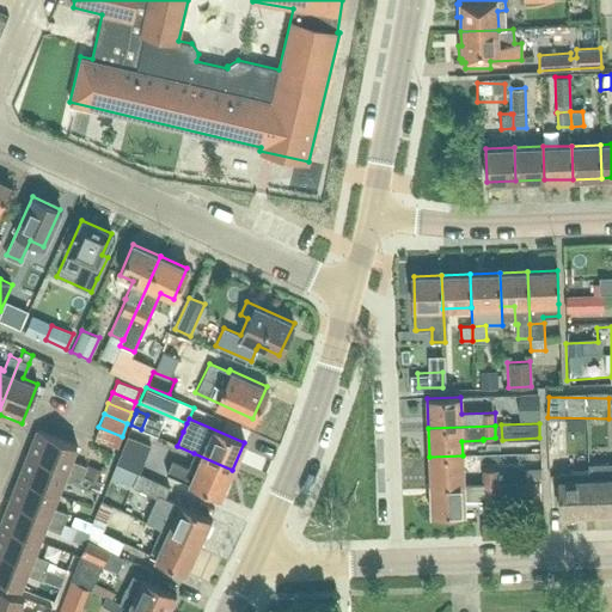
[(117,448),(122,436),(98,427),(95,439),(95,440),(117,448)]
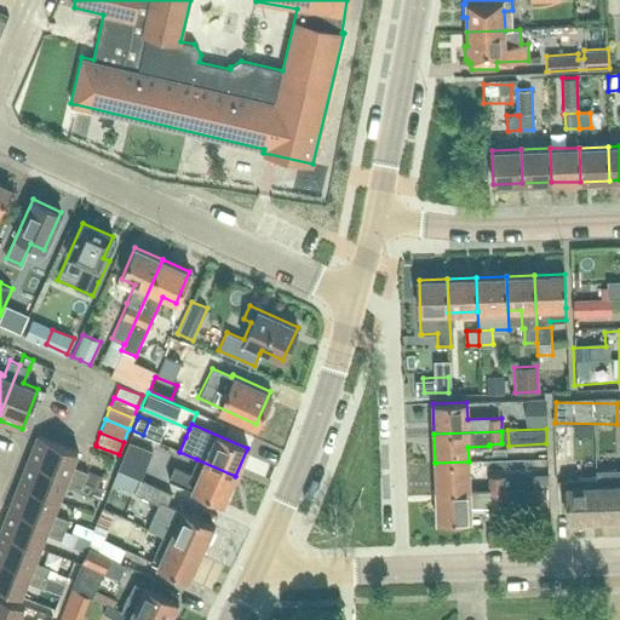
[(84,481),(87,471),(72,465),(78,451),(36,435),(27,459),(84,481)]
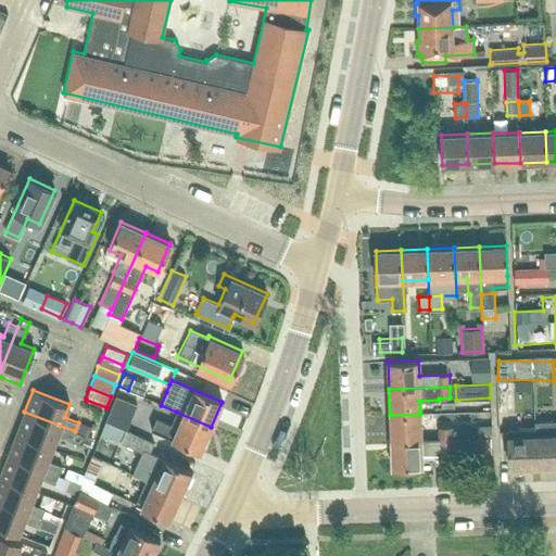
[(126,429),(136,404),(115,395),(105,420),(126,429)]
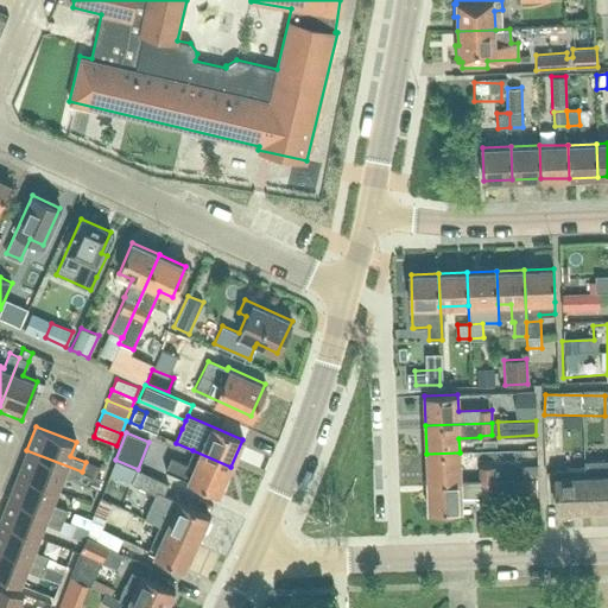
[(78,482),(88,486),(92,475),(87,474),(82,472),(26,450),(17,474),(57,491),(62,476),(77,482),(78,482)]
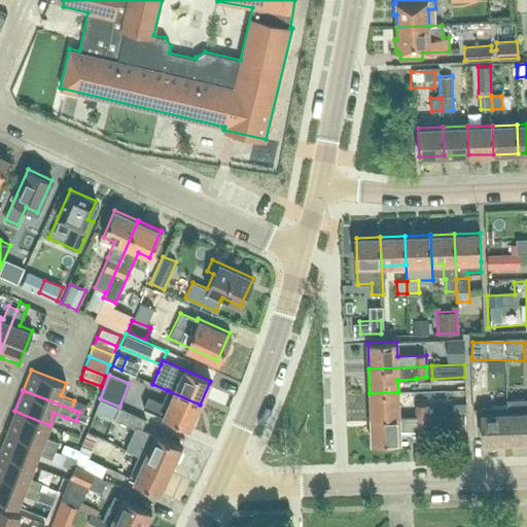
[(200,405),(167,390),(162,402),(147,396),(142,408),(190,428),(200,405)]
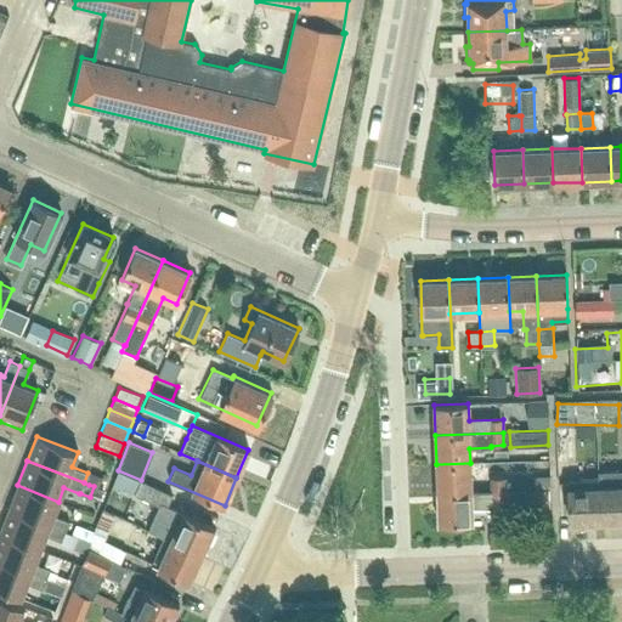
[(437,493),(471,491),(470,463),(436,464),(437,493)]
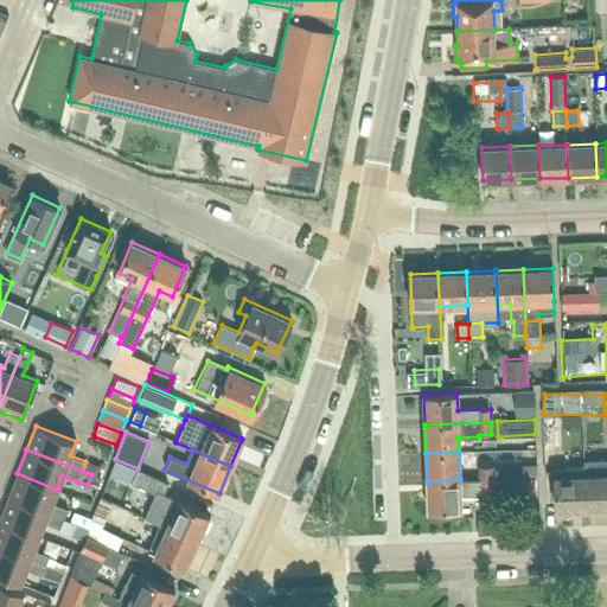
[(585,509),(583,474),(582,465),(563,466),(563,468),(554,468),(555,510),(585,509)]
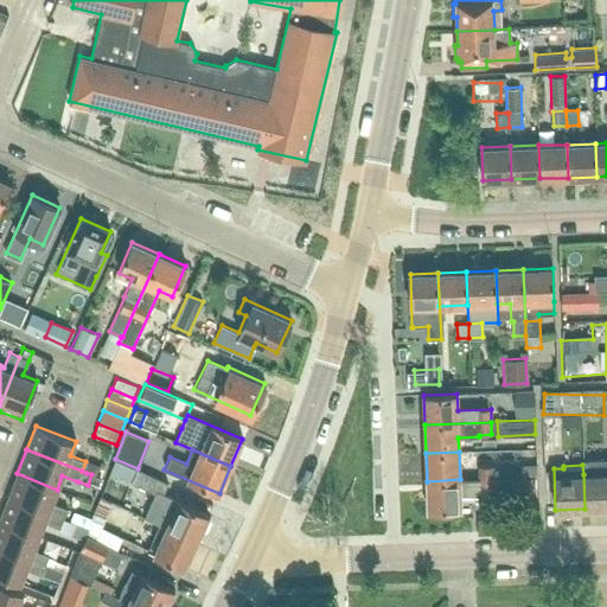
[(479,479),(493,479),(492,466),(479,467),(479,479)]
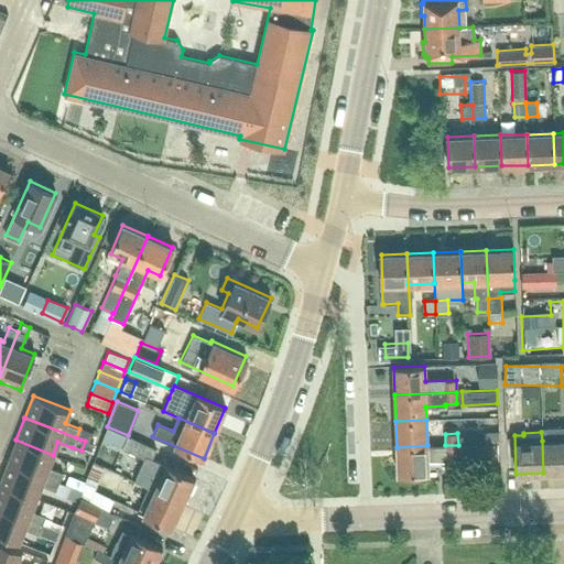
[(563,472),(563,433),(557,434),(559,441),(542,441),(543,473),(563,472)]
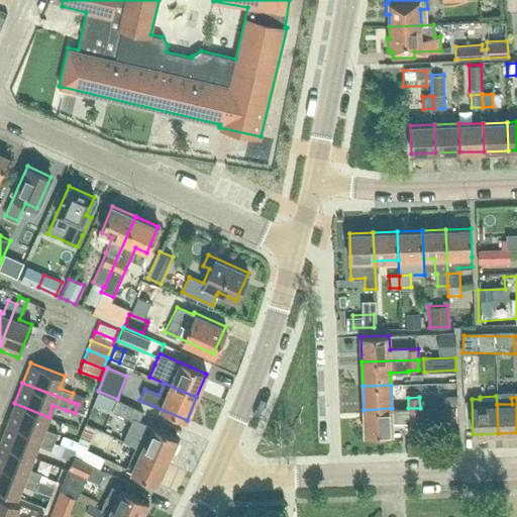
[(116,399),(111,411),(112,411),(131,420),(132,420),(133,417),(137,419),(141,410),(117,400),(116,399)]
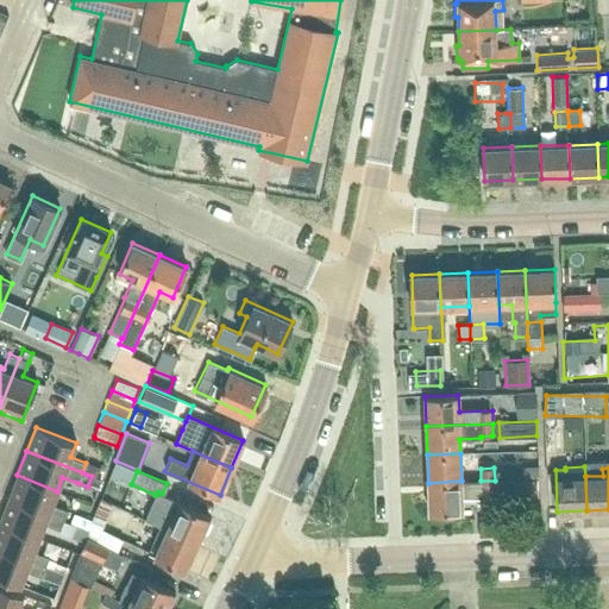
[(57,491),(17,475),(8,498),(63,521),(68,510),(51,504),(57,491)]
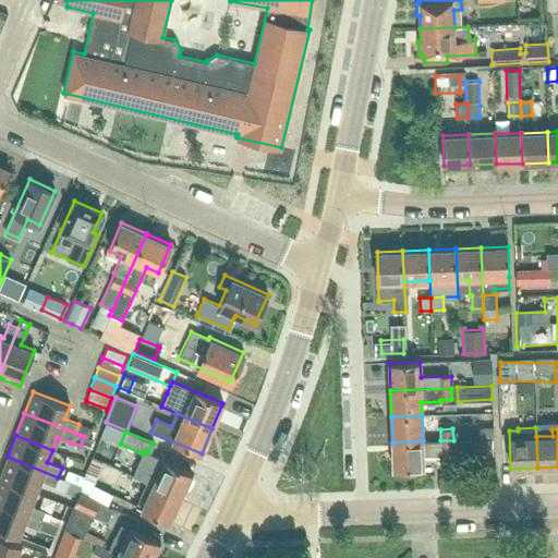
[(453,452),(477,453),(476,439),(453,440),(440,440),(423,440),(392,443),(393,469),(424,468),(423,457),(440,456),(440,457),(453,456),(453,452)]
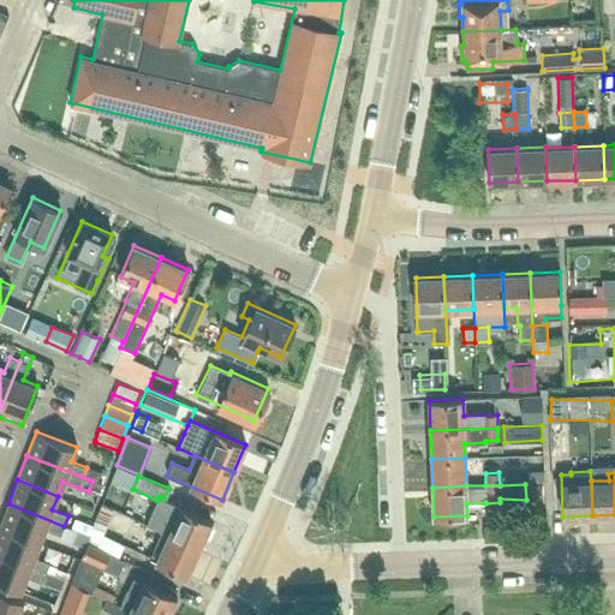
[(525,484),(526,500),(526,514),(543,513),(542,484),(525,484)]
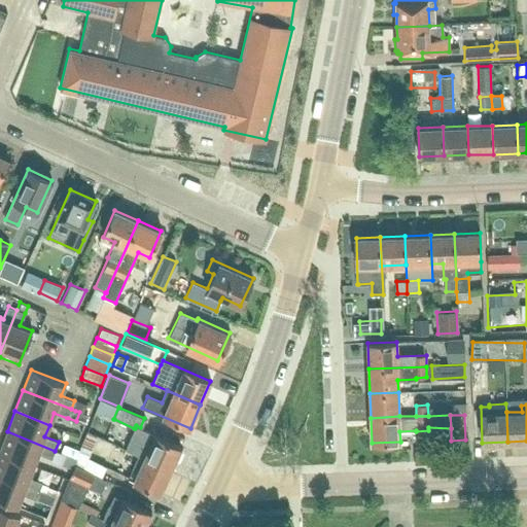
[(135,428),(126,449),(137,454),(143,457),(169,469),(180,446),(141,427),(140,427),(136,425),(135,428)]
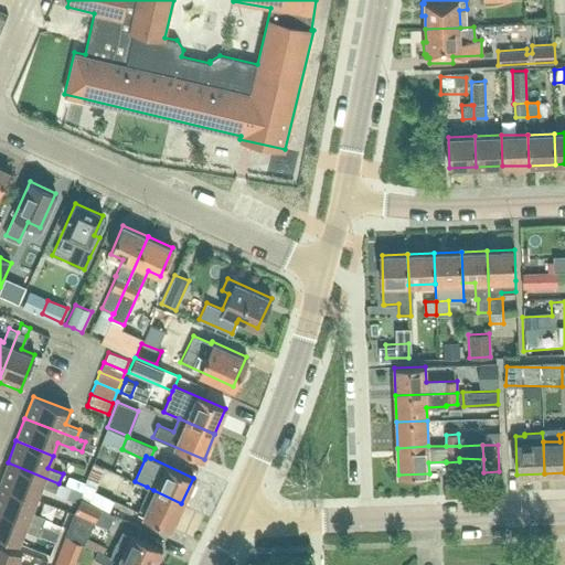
[(0,481),(0,484),(36,499),(41,487),(55,492),(66,497),(71,488),(64,484),(59,483),(8,462),(0,481)]
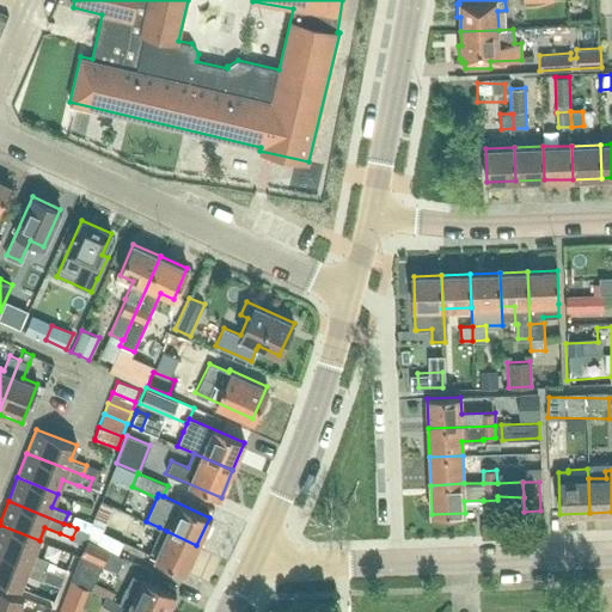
[(101,501),(98,507),(91,522),(87,532),(85,539),(109,550),(117,555),(123,540),(102,531),(106,520),(130,530),(134,519),(116,512),(117,508),(101,501)]
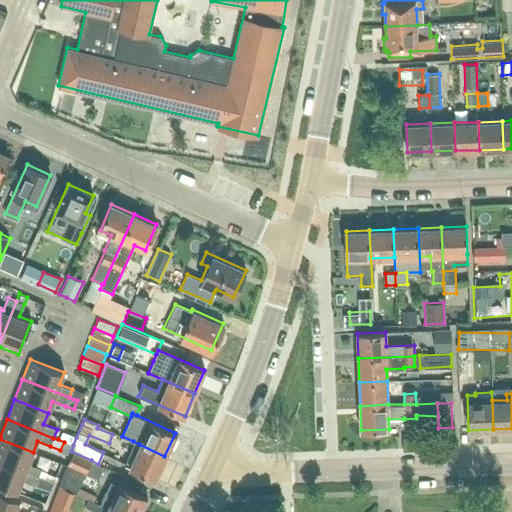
[(61,431),(58,439),(64,442),(73,445),(76,437),(61,431)]
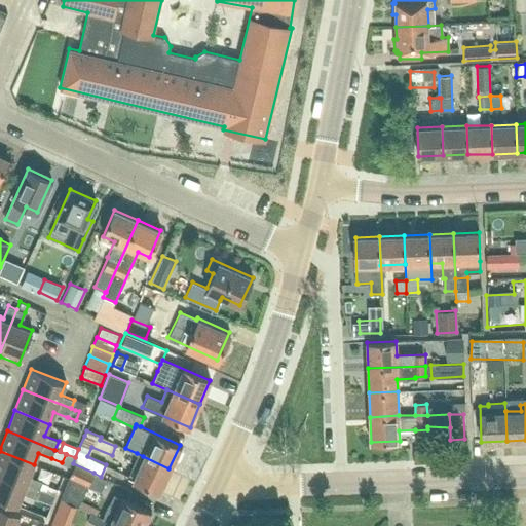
[(0,475),(39,490),(44,492),(48,484),(29,477),(34,464),(0,451),(0,475)]
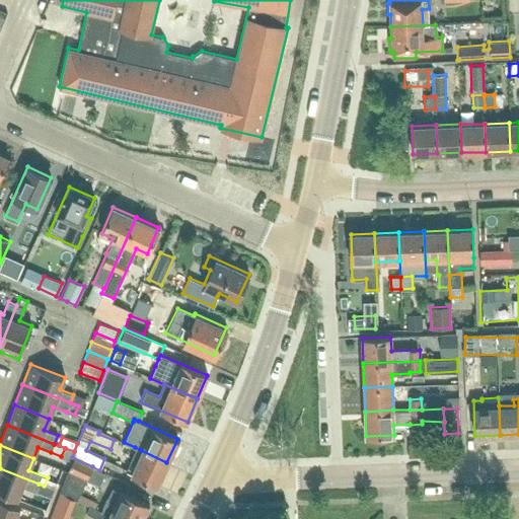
[(130,460),(125,470),(156,485),(166,462),(141,450),(135,447),(130,460)]
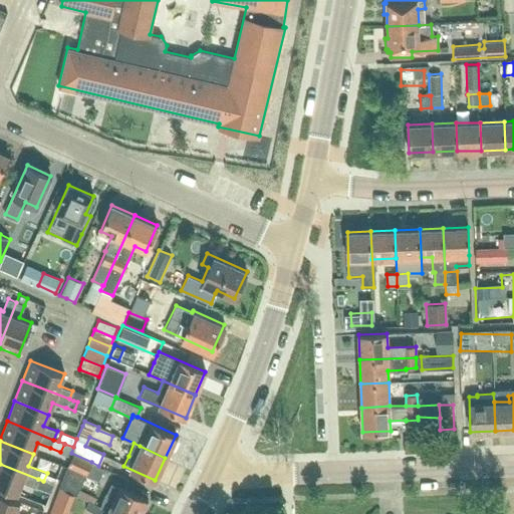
[(70,456),(71,457),(67,466),(85,475),(91,462),(71,453),(70,456)]
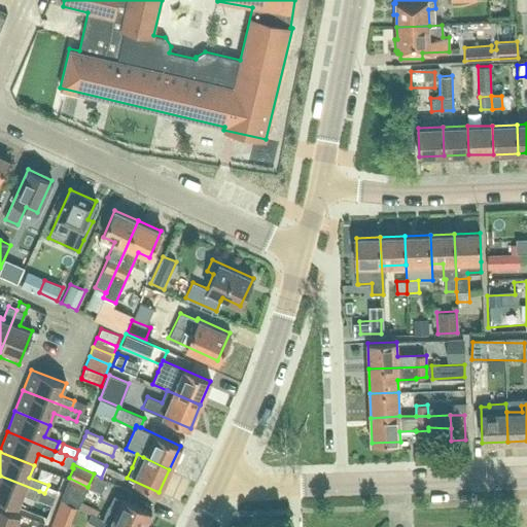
[(36,499),(39,491),(0,476),(0,499),(18,506),(23,494),(36,499)]
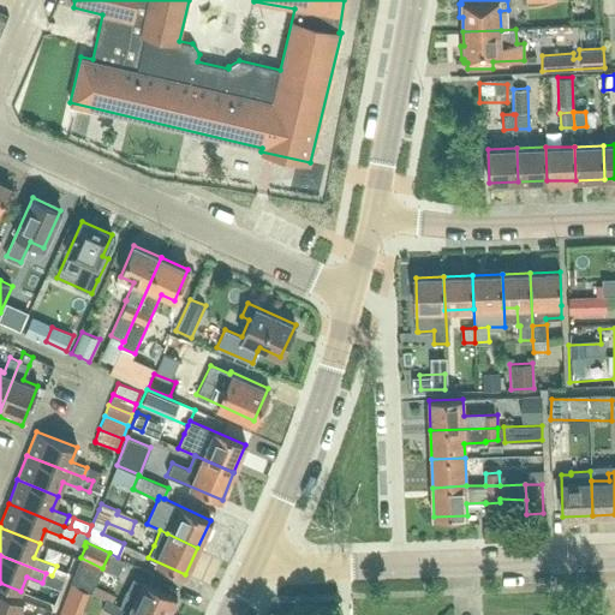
[(91,592),(102,568),(81,557),(70,583),(91,592)]
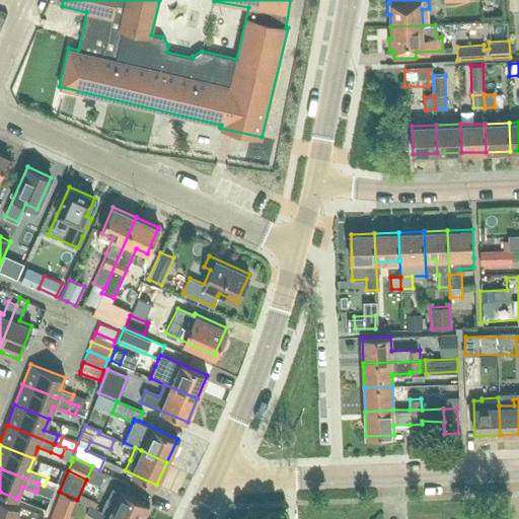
[(109,496),(102,511),(119,518),(140,518),(148,504),(114,487),(109,496)]
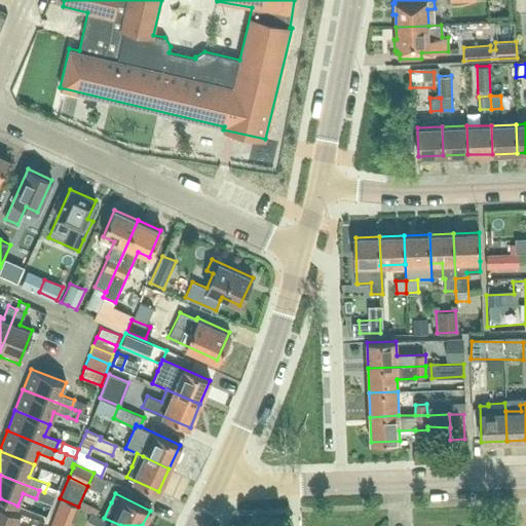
[(16,525),(15,525),(20,514),(0,504),(0,525),(16,525)]
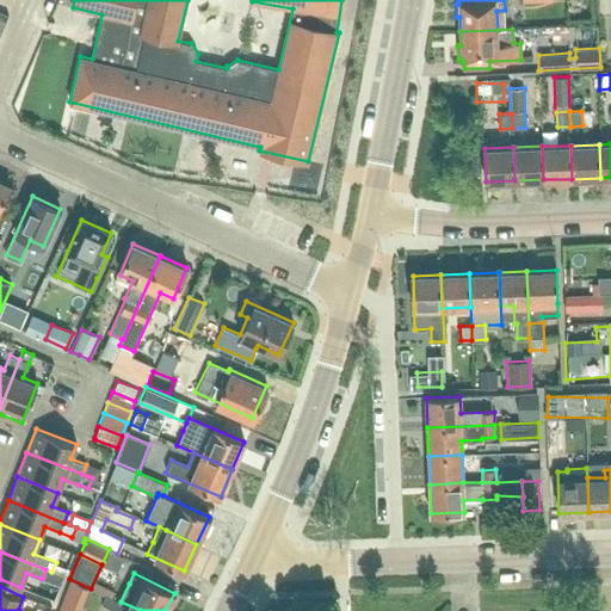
[(140,610),(121,602),(115,599),(105,594),(100,604),(116,610),(140,610)]
